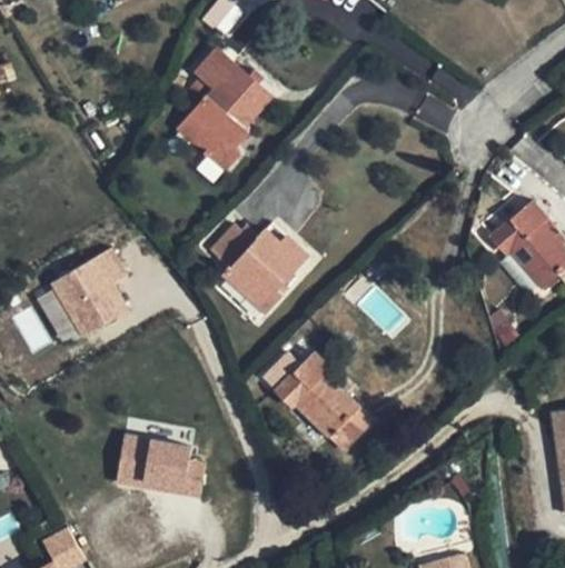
[(218,0),(214,0),(200,19),(215,29),(230,8),(218,0)]
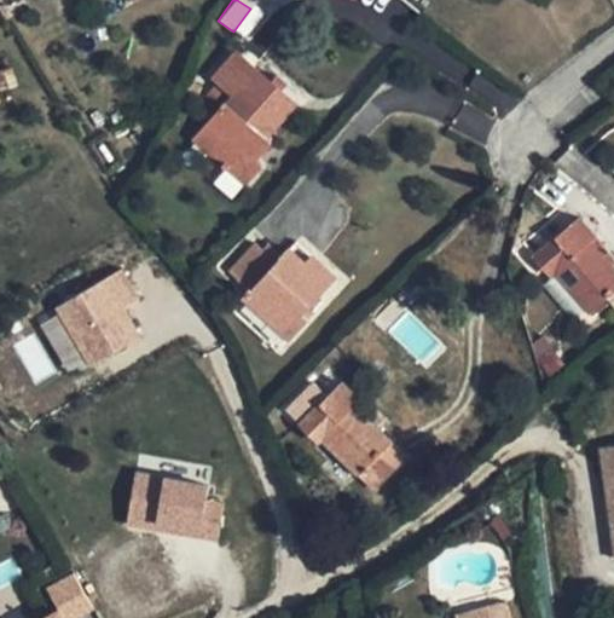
[(294,105),(235,52),(209,80),(215,85),(198,104),(213,116),(191,140),(242,185),(259,167),(252,161),(267,143),(262,138),(294,105)]
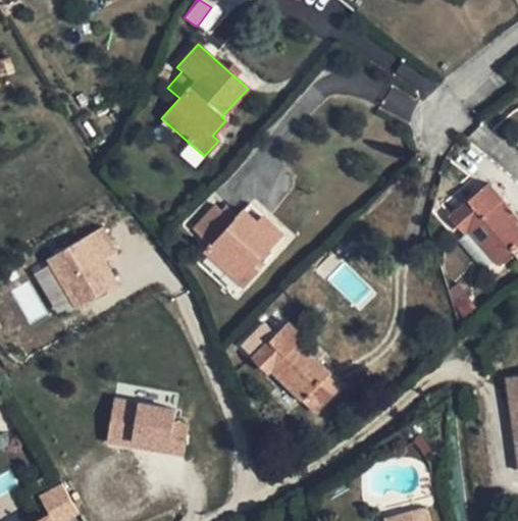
[(500,200),(485,185),(448,216),(464,233),(466,231),(495,264),(517,243),(517,230),(495,204),(500,200)]
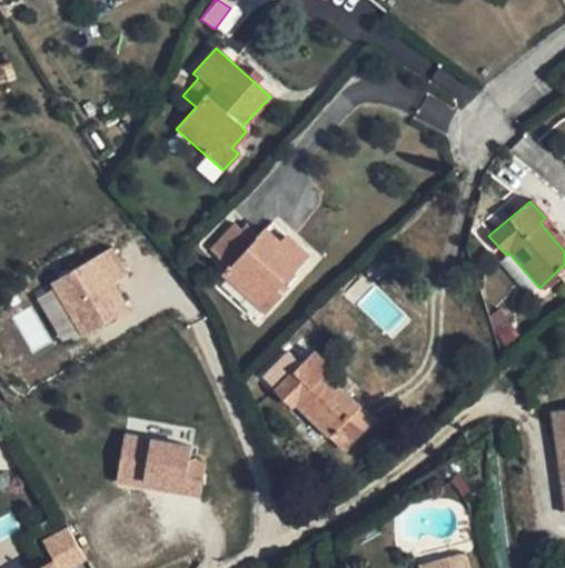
[(199,241),(215,257),(227,269),(221,275),(263,314),(280,295),(274,288),(306,255),(286,236),(279,243),(264,229),(256,237),(244,226),(228,211),(199,241)]
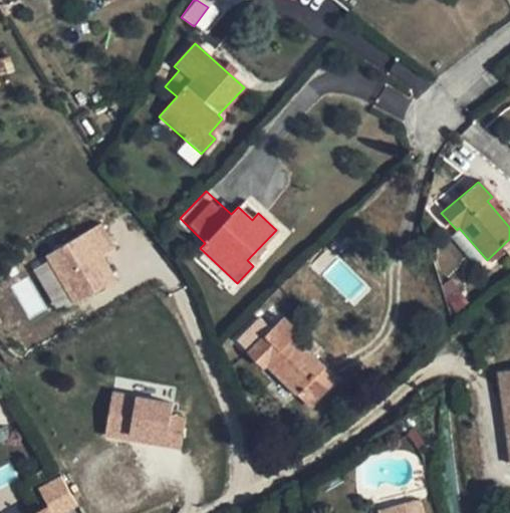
[(100,224),(39,259),(70,309),(114,284),(112,250),(100,224)]
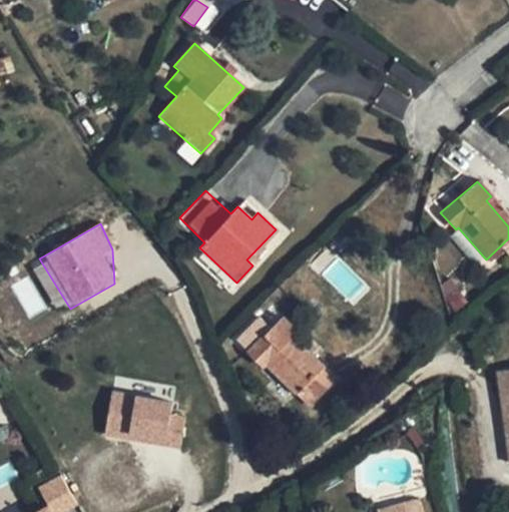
[(297,332),(281,317),(246,352),(263,369),(266,366),(308,407),(336,381),(309,354),(302,347),(292,337),(297,332)]
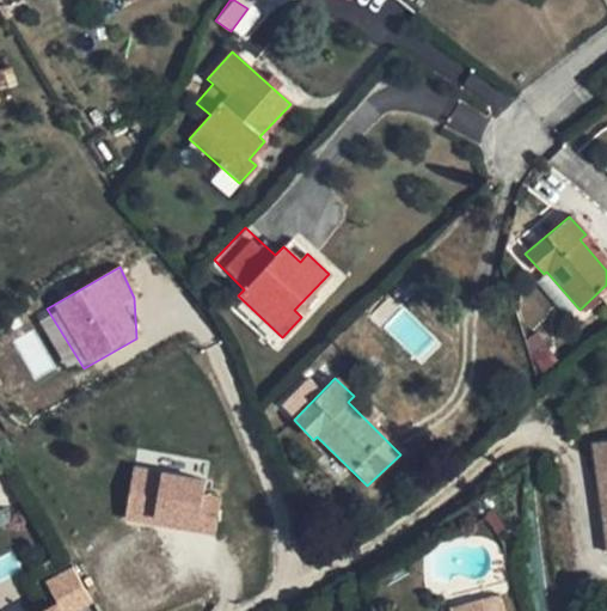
[(375,414),(368,407),(360,414),(368,422),(375,414)]
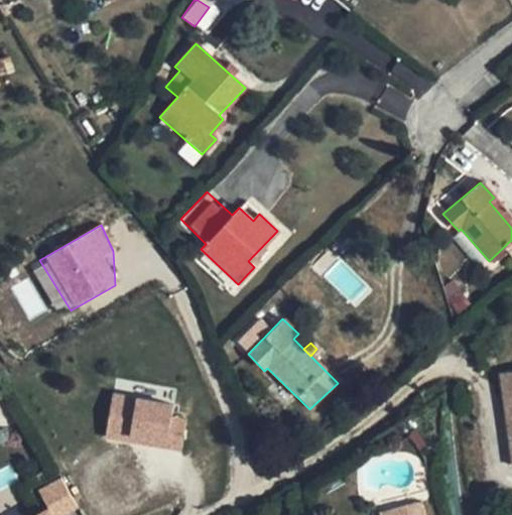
[(511,468),(511,467),(511,371),(500,373),(511,468)]
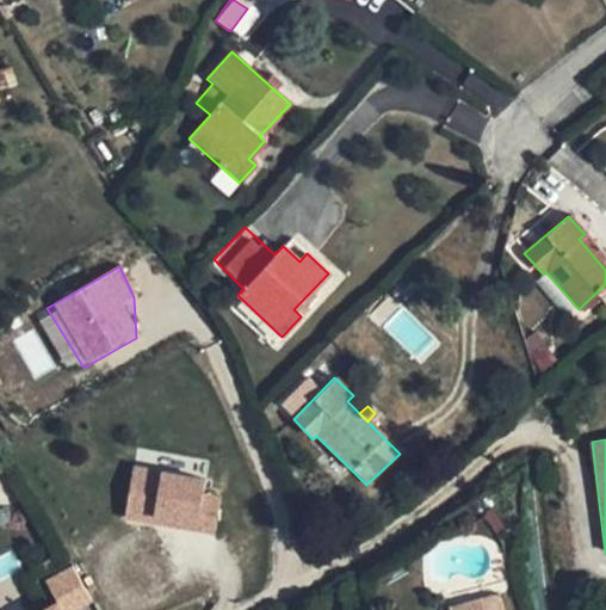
[(135,467),(127,519),(212,535),(220,499),(202,495),(204,480),(135,467)]
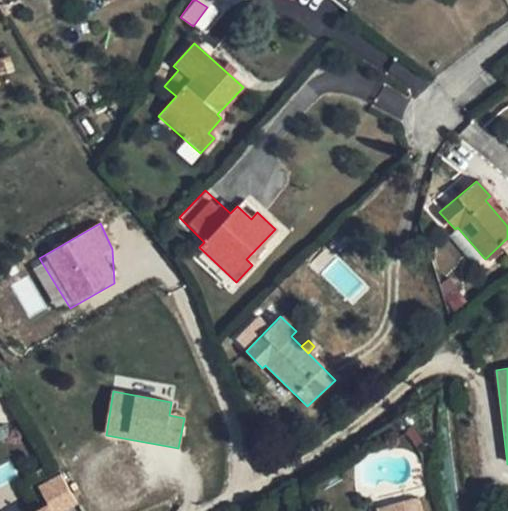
[(73,510),(59,482),(37,494),(45,510),(73,510)]
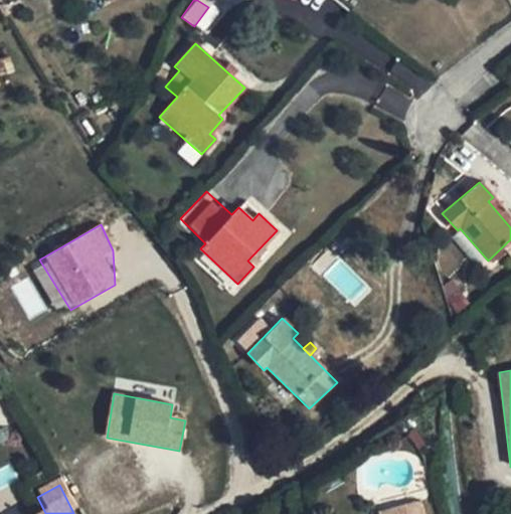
[(423,513),(419,500),(376,512),(376,513),(423,513)]
